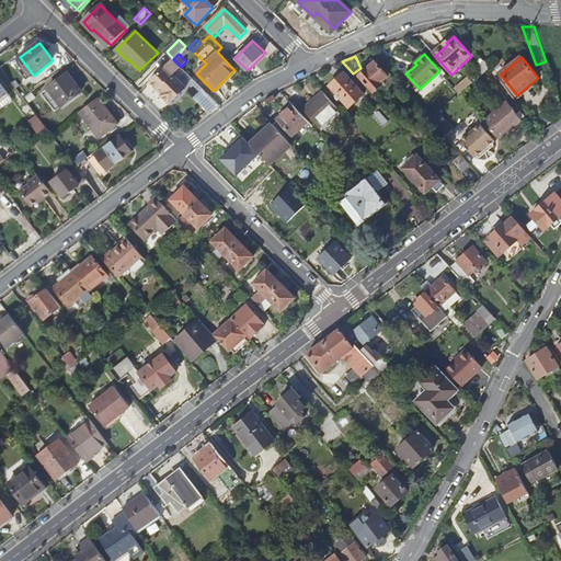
[(168,64),(149,83),(157,91),(159,90),(163,94),(161,96),(169,105),(185,89),(172,76),(181,67),(173,59),(168,64)]
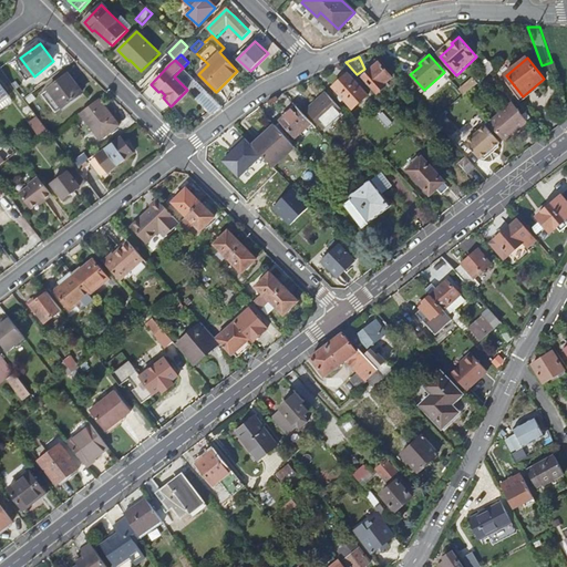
[(362,76),(379,94),(389,85),(387,84),(395,76),(380,60),(362,76)]
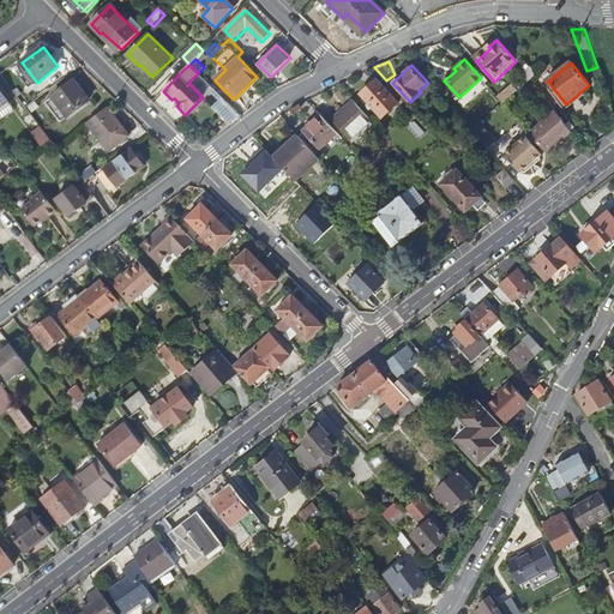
[(72,80),(52,96),(67,116),(88,101),(72,80)]
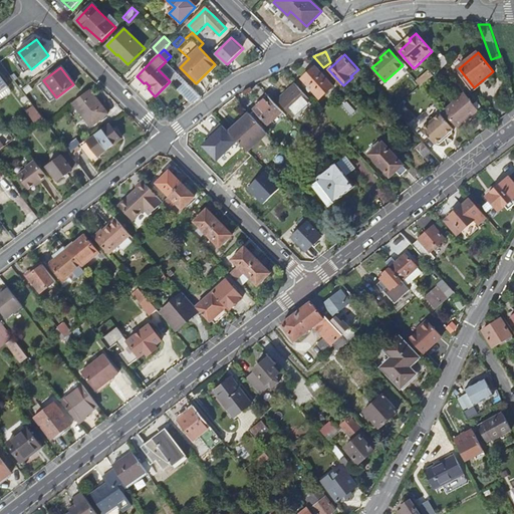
[(302,80),(320,99),(334,87),(316,67),(302,80)]
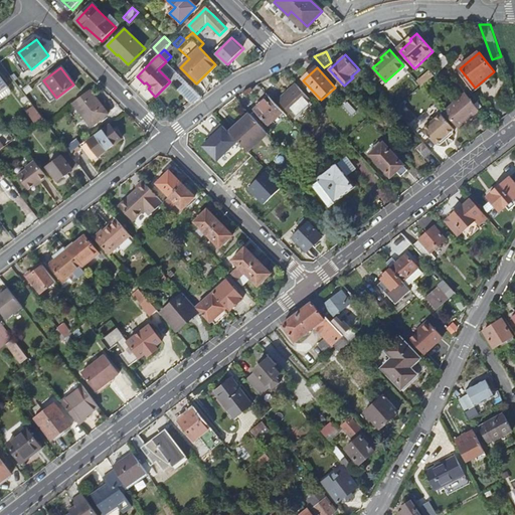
[(421,87),(422,88),(435,76),(431,71),(417,81),(421,87)]
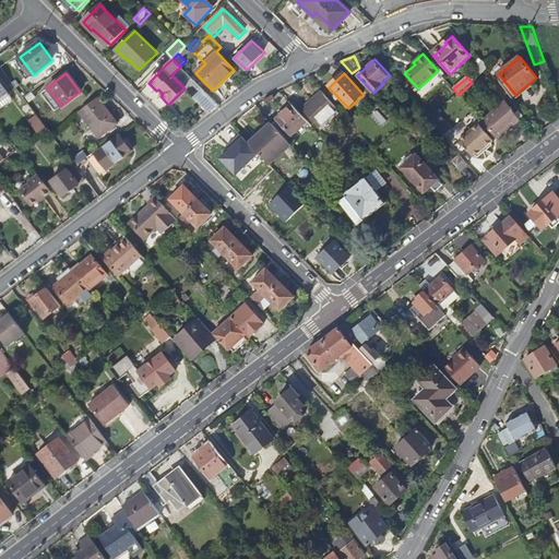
[(219,107),(204,91),(195,99),(210,114),(219,107)]
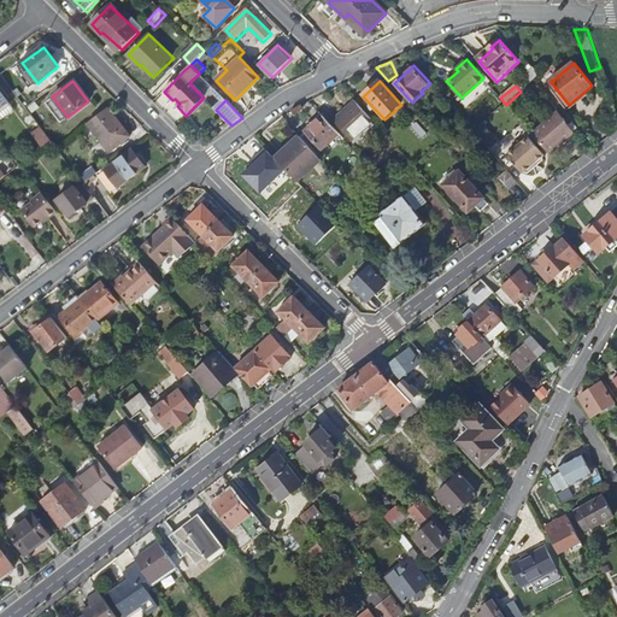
[(357,101),(336,121),(353,141),(359,135),(375,122),(357,101)]
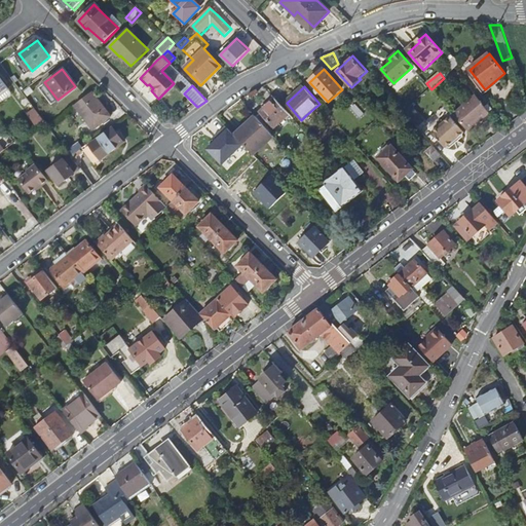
[(75,105),(98,136),(116,122),(92,91),(75,105)]
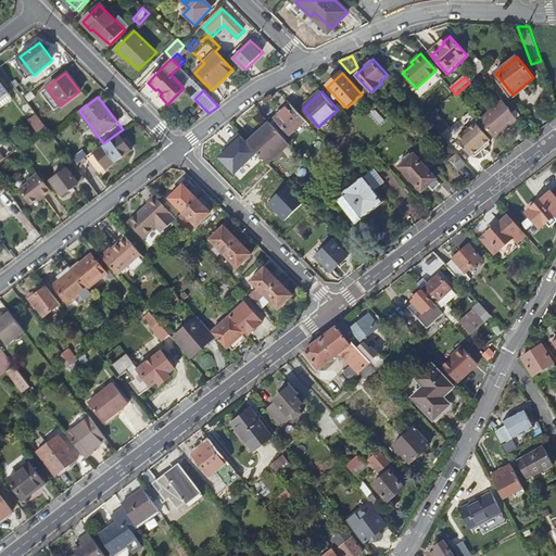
[(500,103),(515,121),(517,118),(503,100),(500,103)]
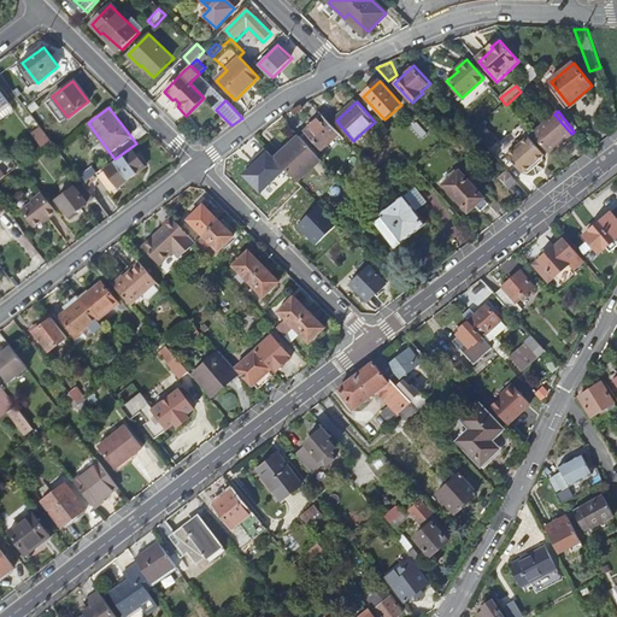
[(532,134),(548,154),(571,134),(554,115),(532,134)]
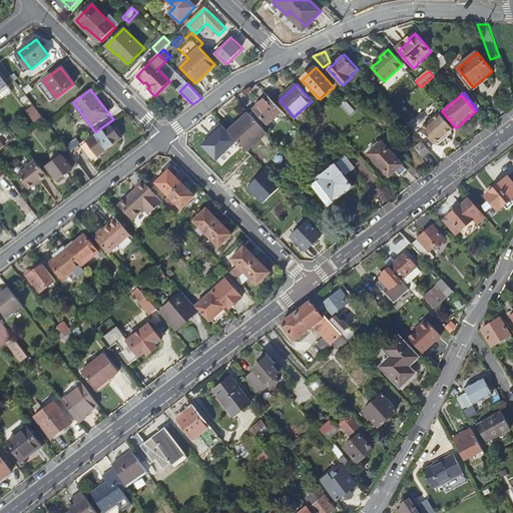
[(254,109),(269,124),(283,112),(269,96),(254,109)]
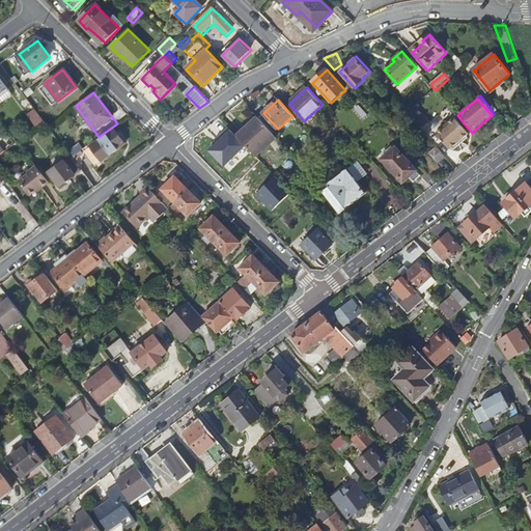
[(323,105),(309,116),(313,120),(327,110),(323,105)]
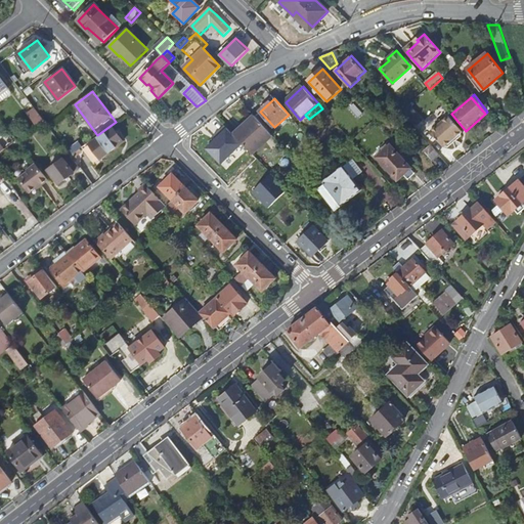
[(408,104),(401,111),(416,127),(422,121),(408,104)]
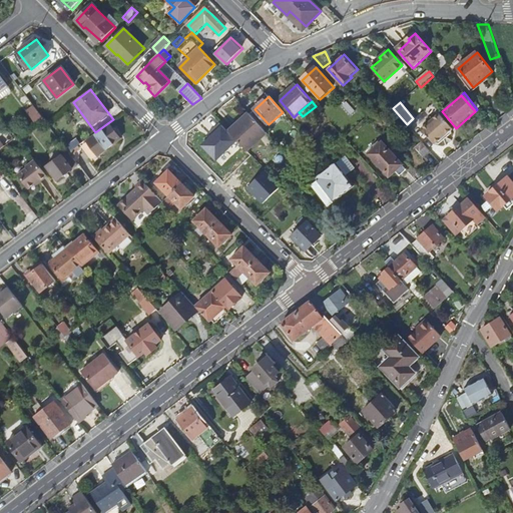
[(423,130),(439,145),(440,145),(442,144),(445,141),(445,139),(450,134),(452,135),(455,131),(455,129),(455,128),(440,113),(436,117),(434,115),(429,120),(431,122),(423,130)]
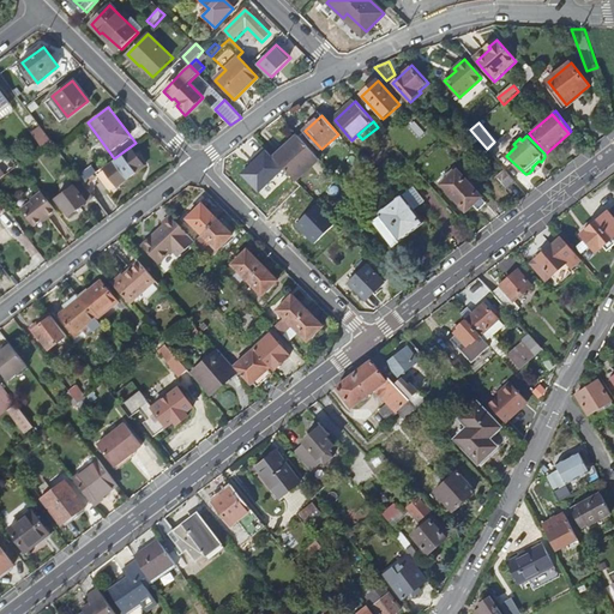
[(274,158),(293,178),(306,166),(309,169),(320,160),(299,137),(274,158)]
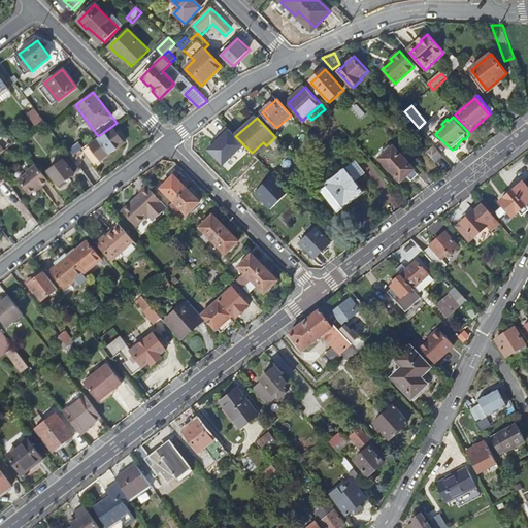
[(113,128),(91,145),(102,160),(125,143),(113,128)]
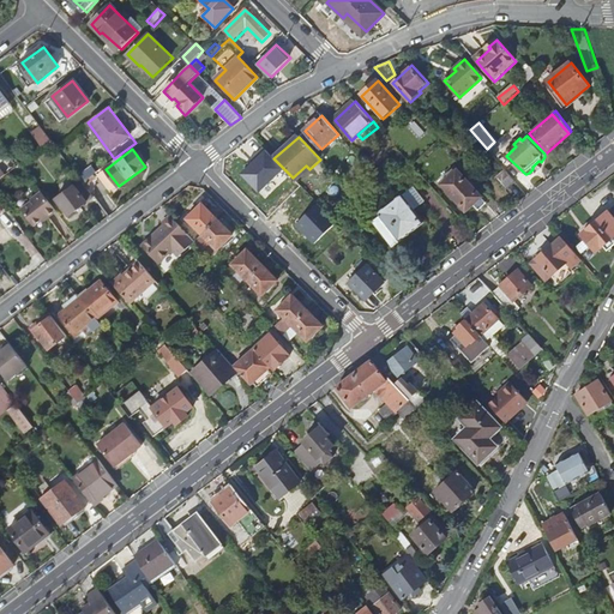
[(402,154),(393,161),(399,167),(407,160),(402,154)]
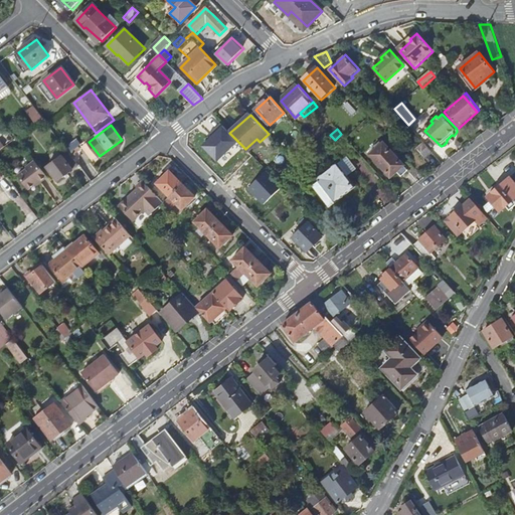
[(81,145),(95,160),(100,157),(86,141),(81,145)]
